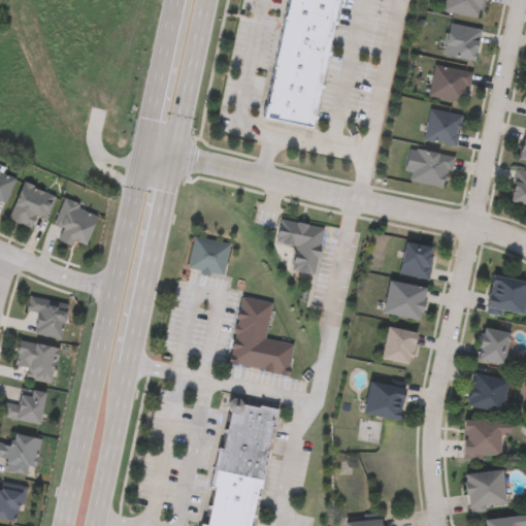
[(263,118),(288,0),(339,0),(311,128),(263,118)]
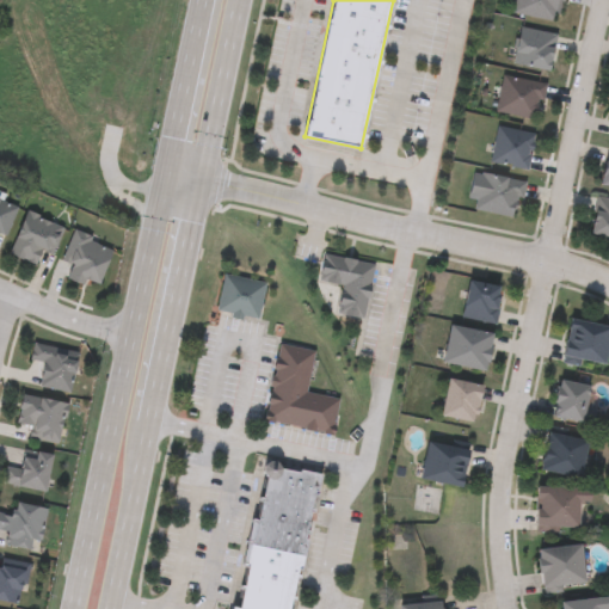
[(514,12),(516,0),(564,0),(559,24),(514,12)]
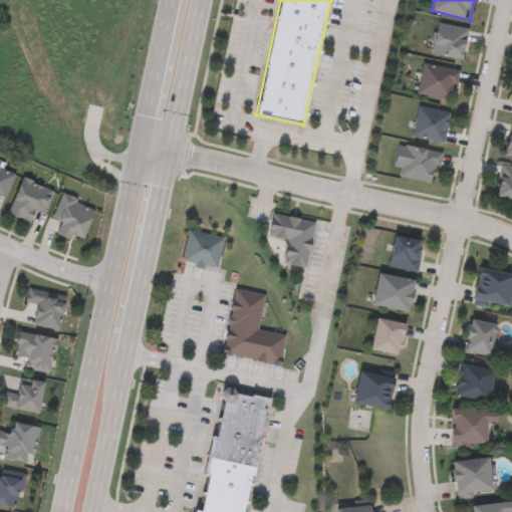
[(433,53),(438,23),(469,27),(464,58),(433,53)]
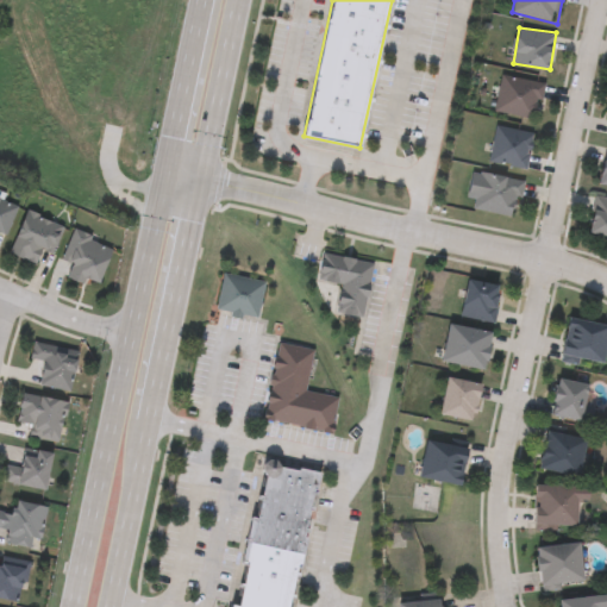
[(495,111),(504,74),(544,83),(536,120),(495,111)]
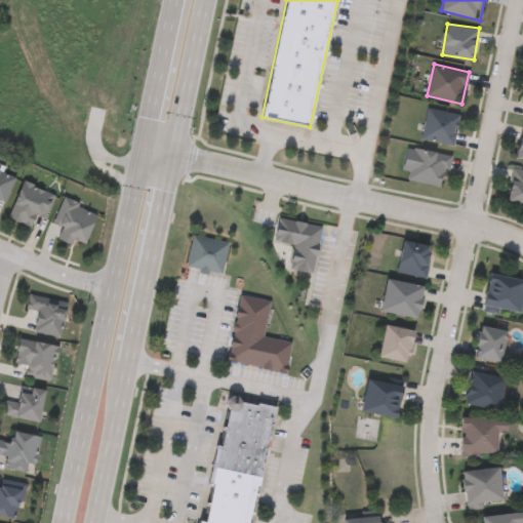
[(459,114),(454,146),(421,139),(428,109),(459,114)]
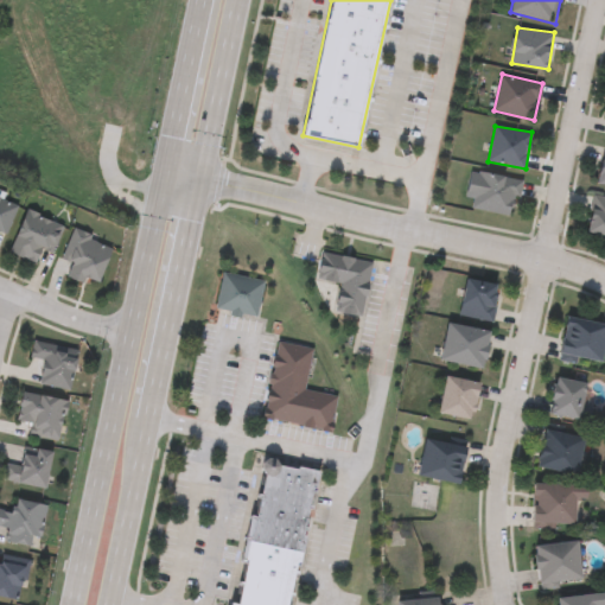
[(521,179),(514,216),(472,208),(481,171),(521,179)]
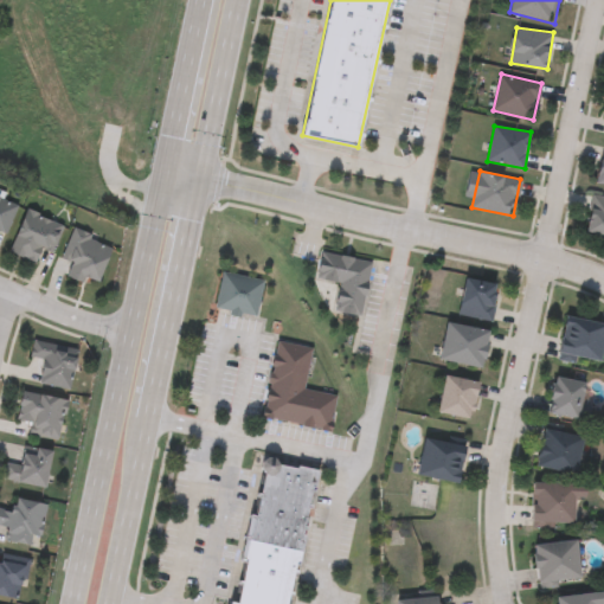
[(592,194),(603,196),(603,235),(588,232),(592,194)]
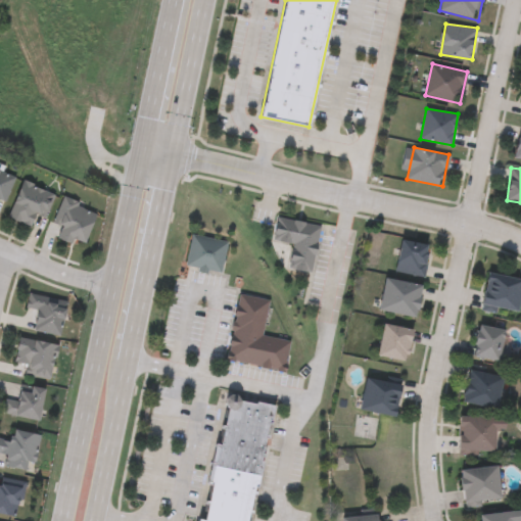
[(0,201),(0,173),(17,180),(7,204),(0,201)]
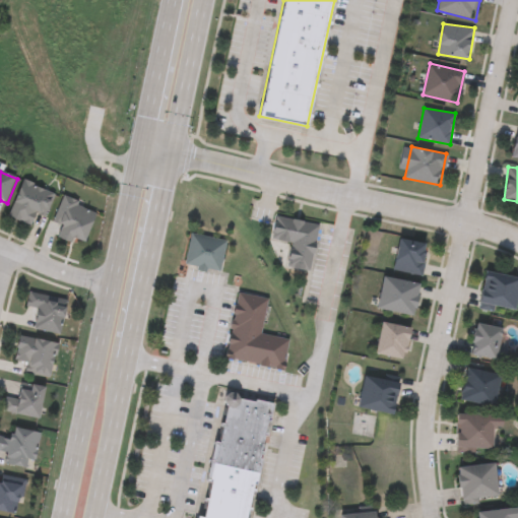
[(10,219),(24,183),(57,195),(48,218),(38,215),(33,229),(10,219)]
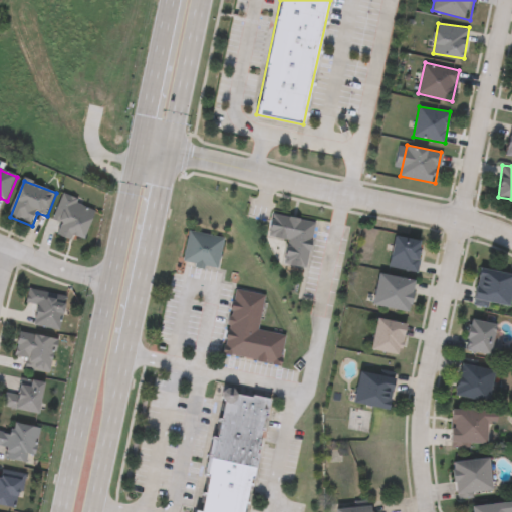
[(59,237),(62,225),(54,222),(62,198),(97,209),(85,245),(59,237)]
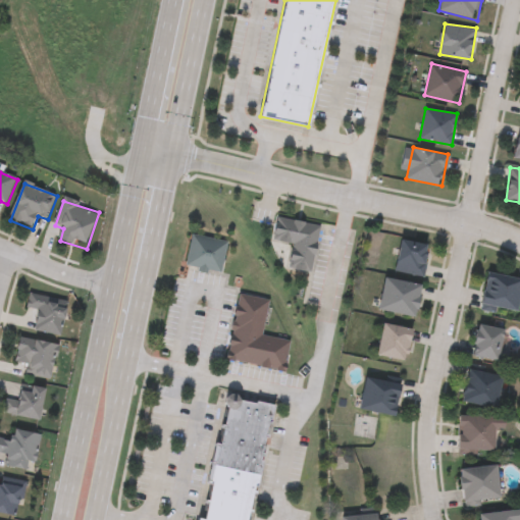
[(289,268),(294,244),(273,240),(278,216),(321,225),(311,272),(289,268)]
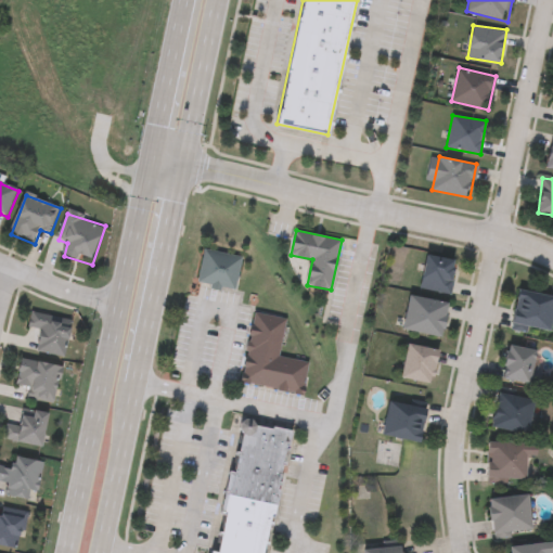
[(235,291),(198,283),(205,249),(243,258),(235,291)]
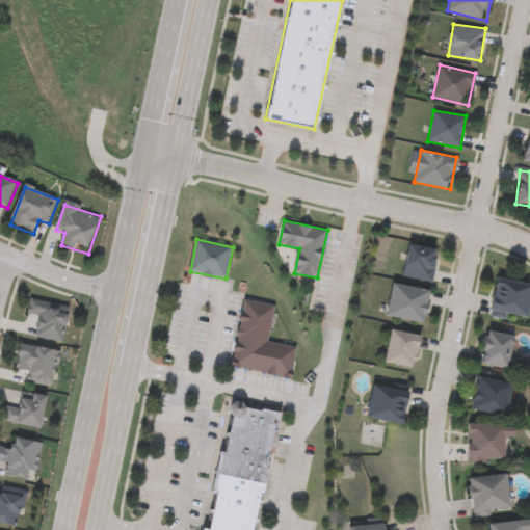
[(433,281),(404,277),(408,244),(438,247),(433,281)]
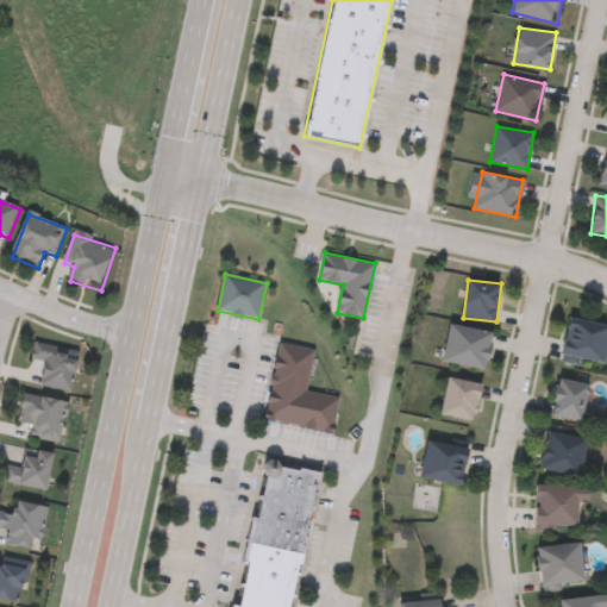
[(606,362),(580,358),(579,365),(562,362),(569,318),(606,324),(606,362)]
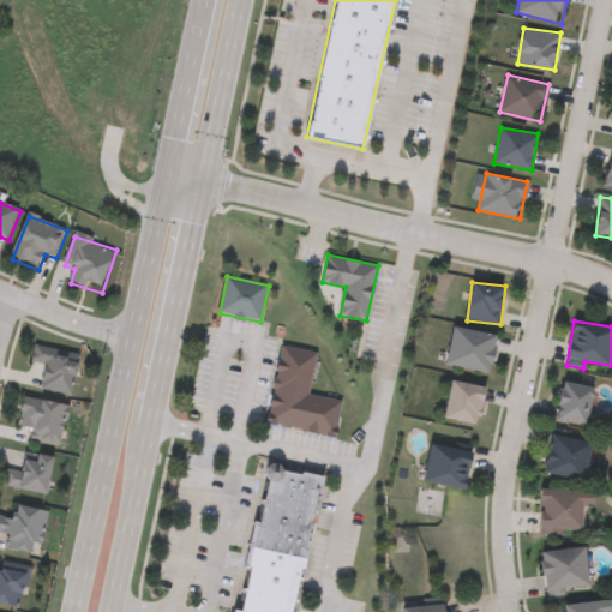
[(454,327),(498,334),(491,372),(447,364),(454,327)]
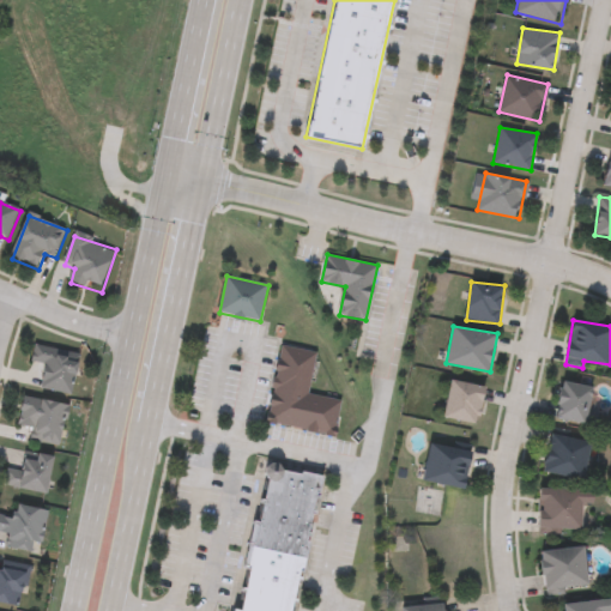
[(333,436),(266,422),(282,344),(318,351),(309,394),(340,401),(333,436)]
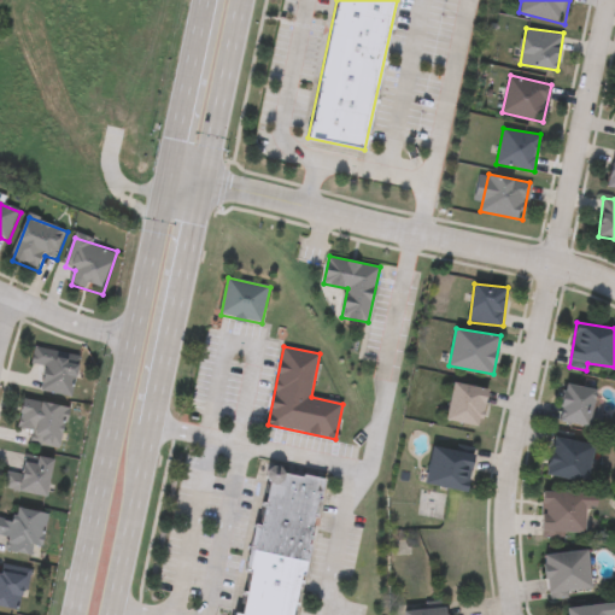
[(33,368),(36,350),(82,359),(74,400),(42,394),(46,370),(33,368)]
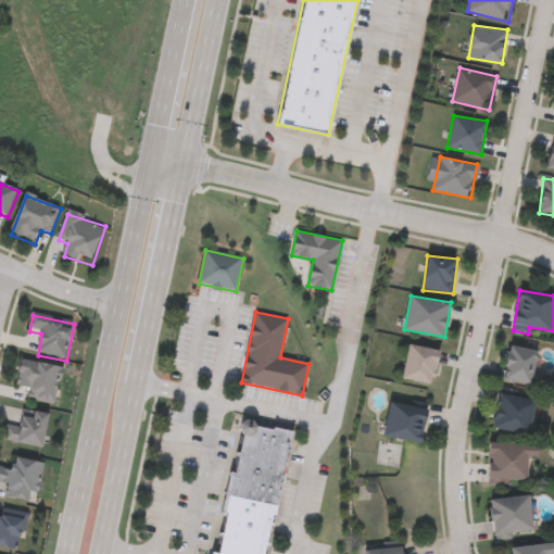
[(435,383),(403,377),(410,344),(441,351),(435,383)]
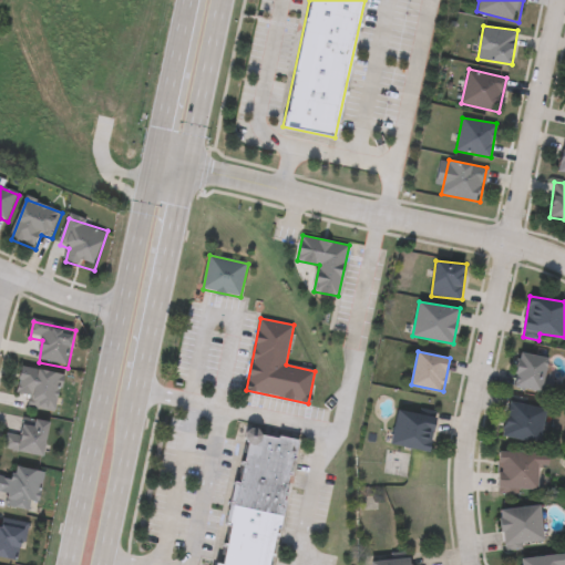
[(546,377),(554,378),(552,393),(515,388),(520,352),(548,357),(546,377)]
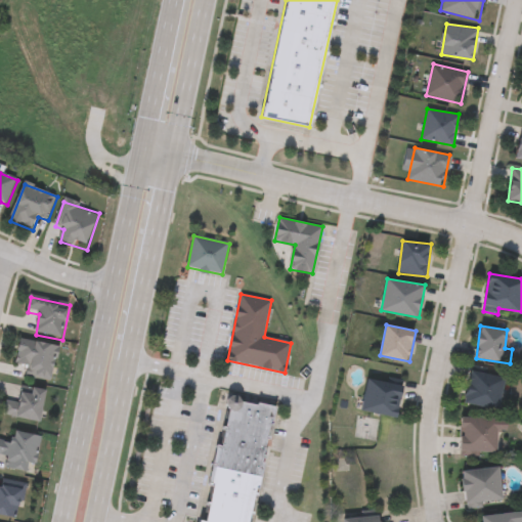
[(51,383),(27,378),(29,367),(16,365),(22,340),(59,348),(51,383)]
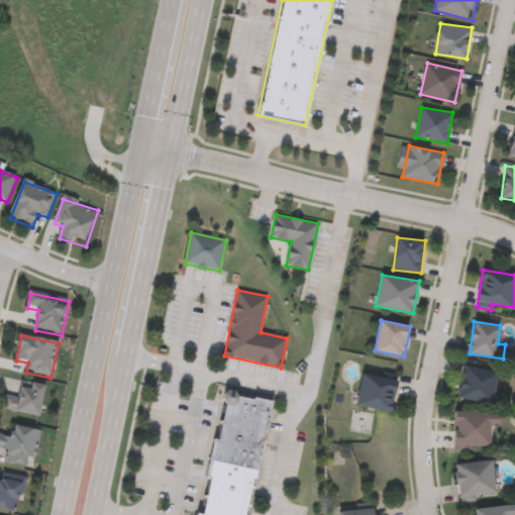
[(494,404),(458,397),(465,365),(500,372),(494,404)]
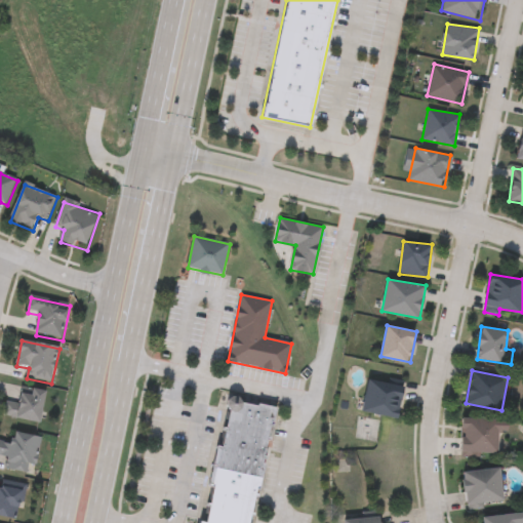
[(369,377),(406,387),(399,418),(362,409),(369,377)]
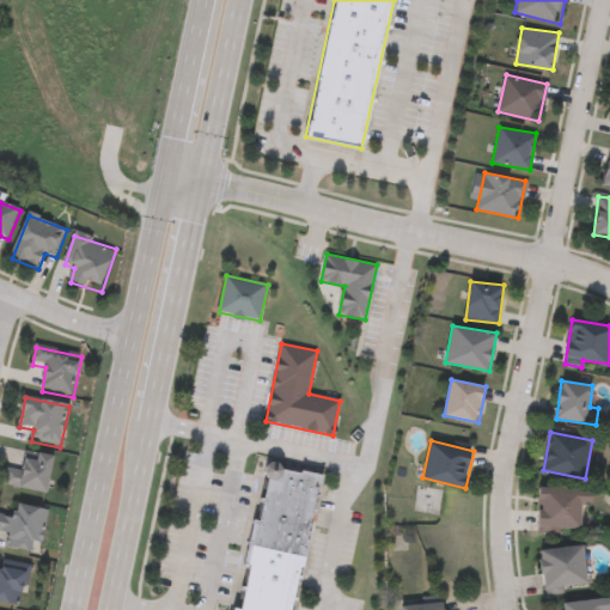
[(8,470),(24,471),(25,455),(54,457),(52,493),(6,490),(8,470)]
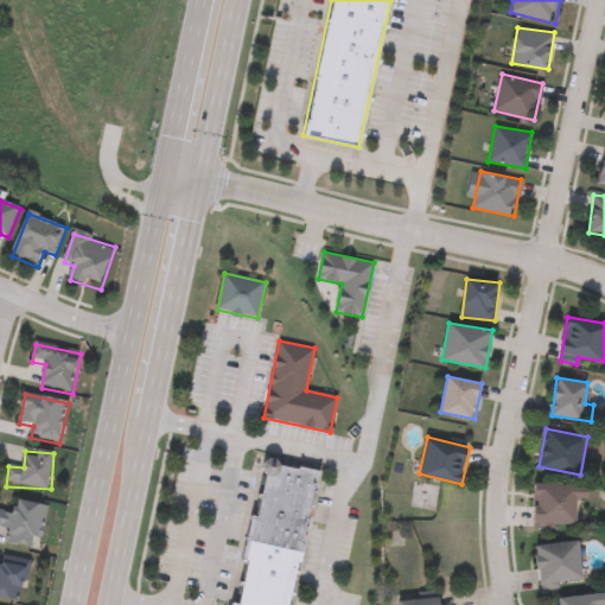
[(320,471),(291,604),(228,604),(229,602),(239,603),(247,565),(241,564),(250,517),(256,518),(268,460),(320,471)]
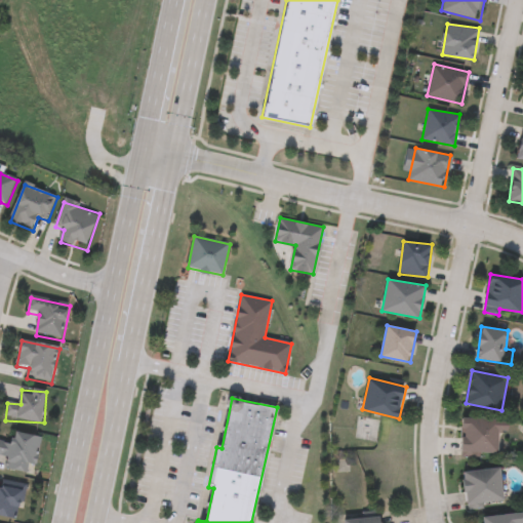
[(509,418),(509,431),(499,431),(499,455),(463,454),(464,417),(509,418)]
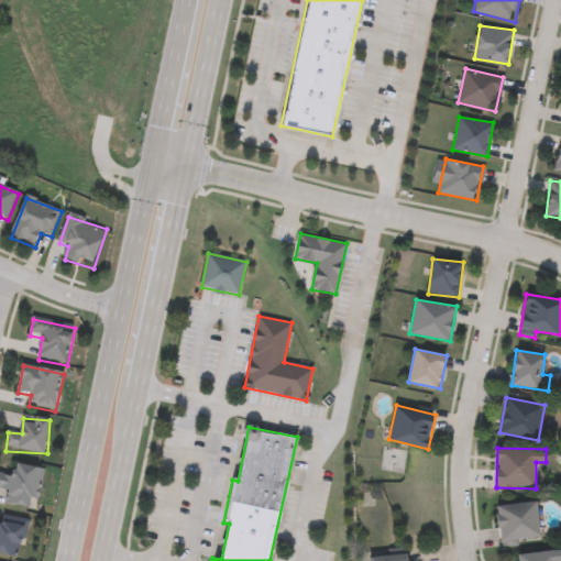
[(8,505),(9,497),(0,495),(0,474),(14,477),(18,464),(44,471),(36,512),(8,505)]
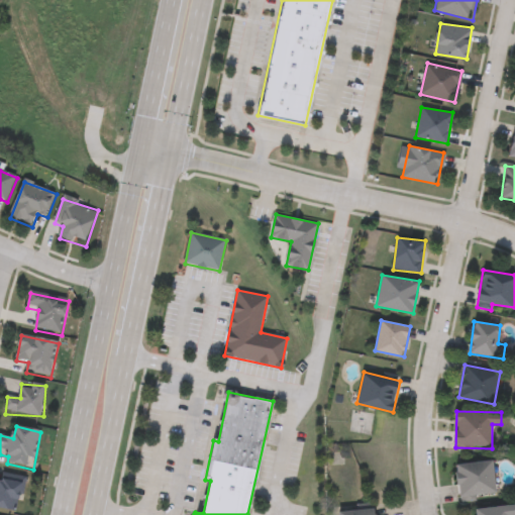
[(478,501),(460,502),(458,462),(495,460),(497,494),(478,495),(478,501)]
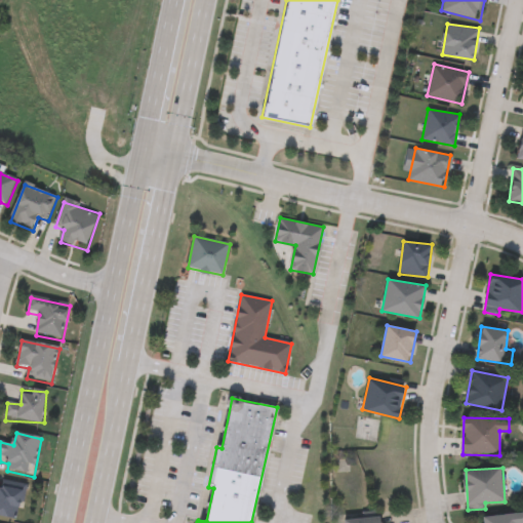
[(22,521),(0,519),(0,484),(25,486),(22,521)]
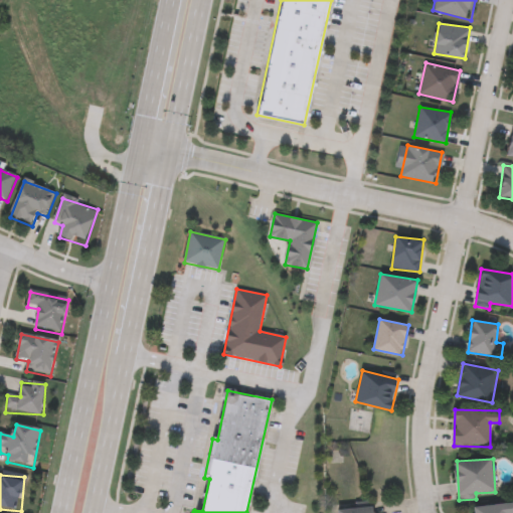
[(475,512),(475,506),(512,502),(512,512),(475,512)]
